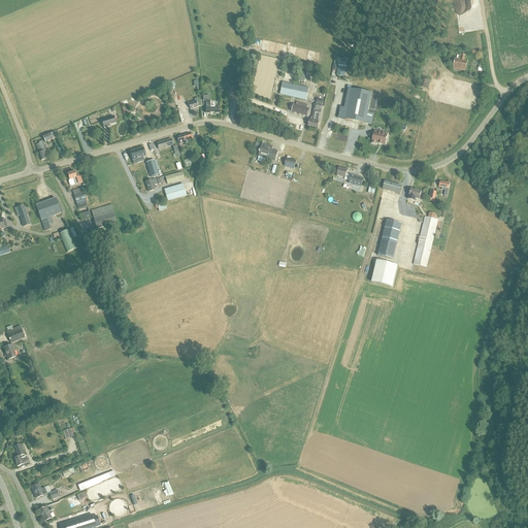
[(464,61),(465,56),(459,55),(458,60),(455,59),(453,68),(465,71),(467,61),(464,61)]
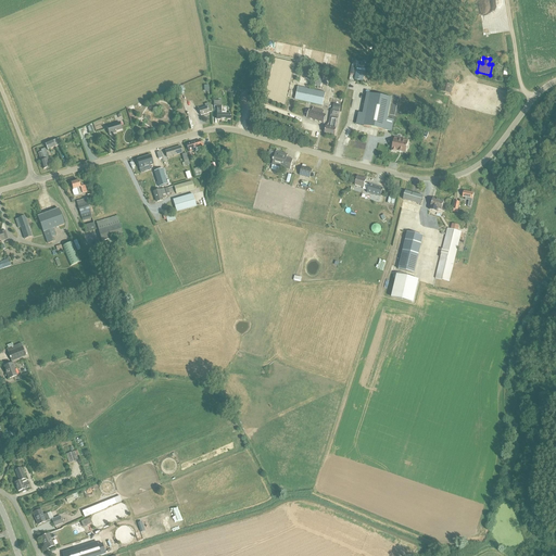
[(356,71),(355,79),(363,81),(365,72),(356,71)]
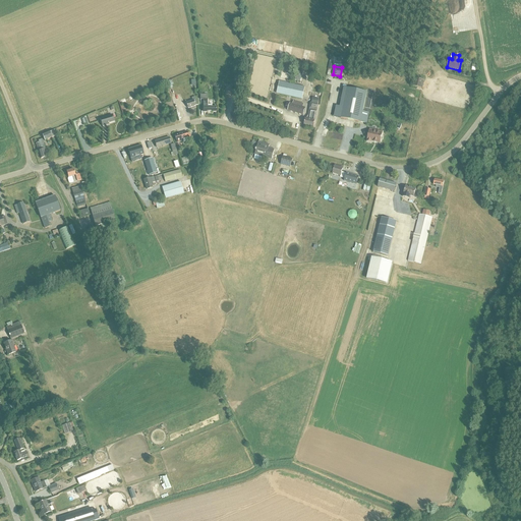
[(415,78),(413,87),(422,90),(424,81),(415,78)]
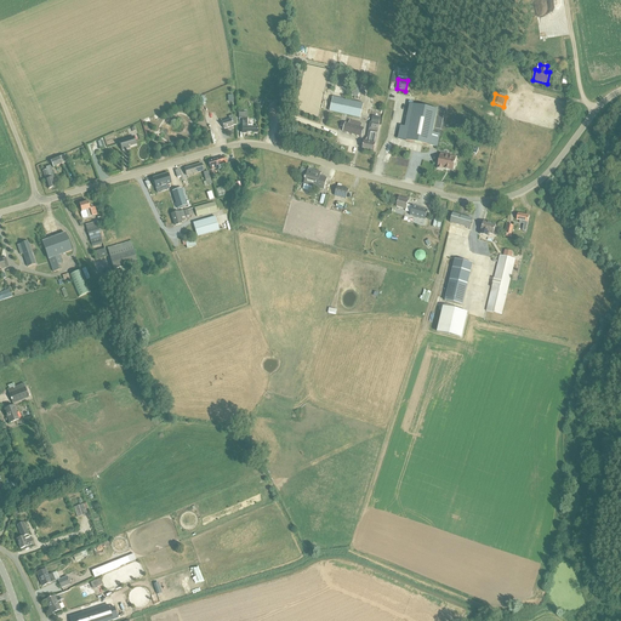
[(364,103),(332,97),(330,110),(360,118),(364,103)]
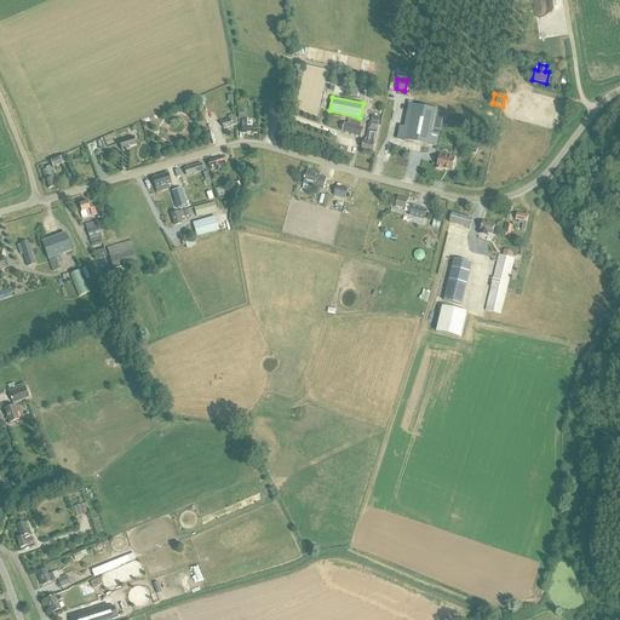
[(406,139),(436,147),(438,136),(432,133),(437,110),(414,104),(406,139)]
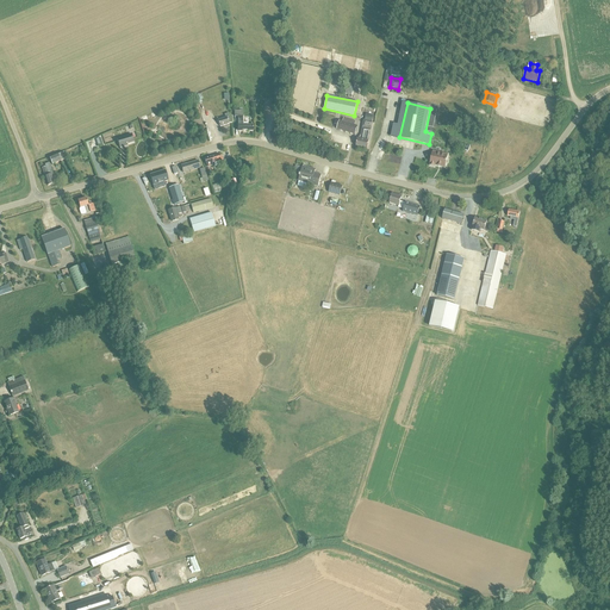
[(242,111),(234,111),(235,117),(237,117),(238,132),(253,131),(253,126),(248,126),(248,123),(242,123),(242,117),(242,111)]
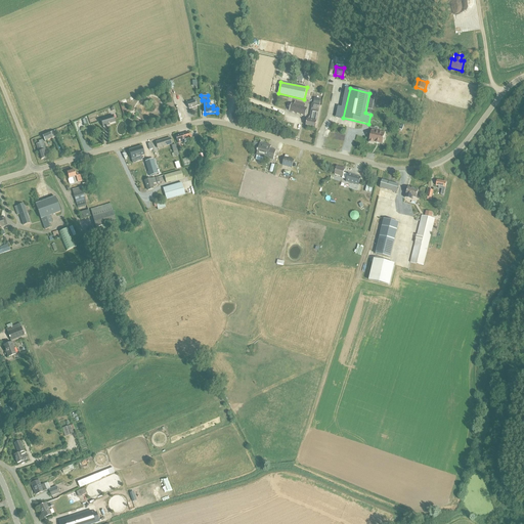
[(180,107),(182,112),(199,105),(197,98),(192,99),(193,101),(180,106),(180,105),(175,106),(176,110),(180,107)]
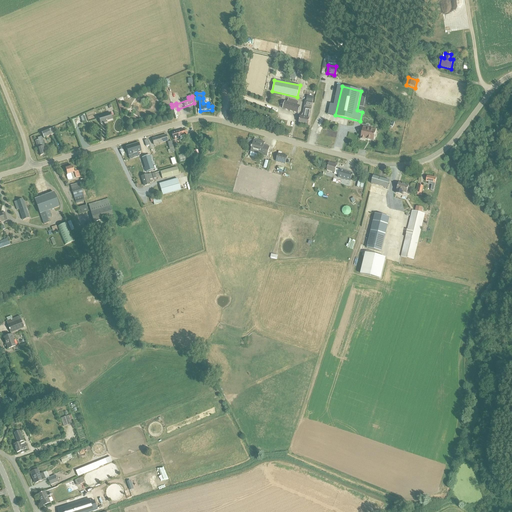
[(300,117),(299,123),(308,125),(309,119),(311,109),(311,107),(312,108),(312,103),(312,102),(312,101),(307,100),(306,101),(305,106),(305,108),(304,108),(303,117),(300,117)]
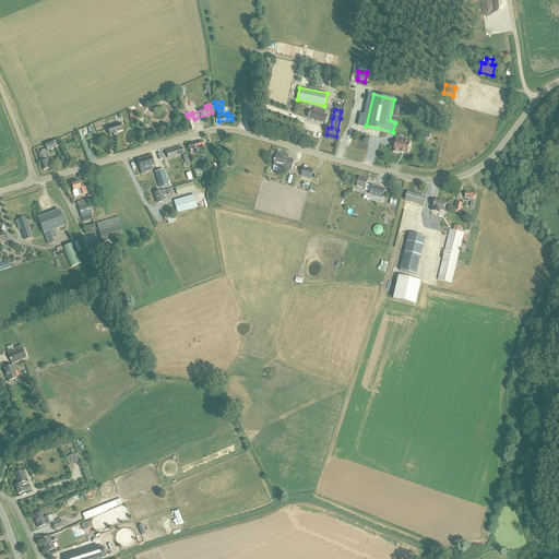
[(309,119),(325,123),(328,116),(311,111),(309,119)]
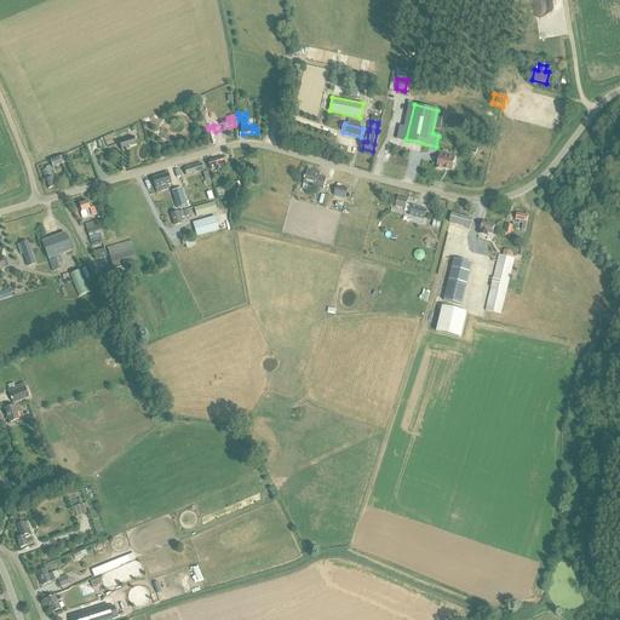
[(119,141),(121,150),(126,149),(126,148),(136,145),(133,137),(119,141)]
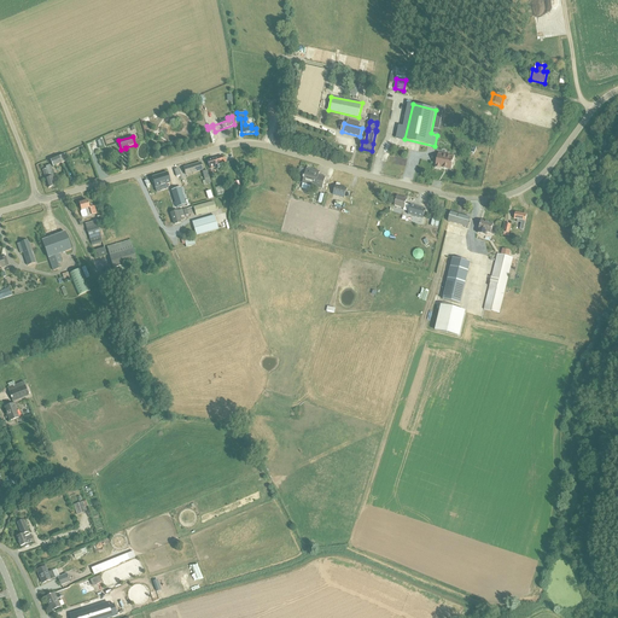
[(453,164),(453,163),(454,156),(438,152),(436,168),(441,169),(441,168),(444,168),(444,169),(447,169),(452,170),(452,167),(453,165),(453,164)]
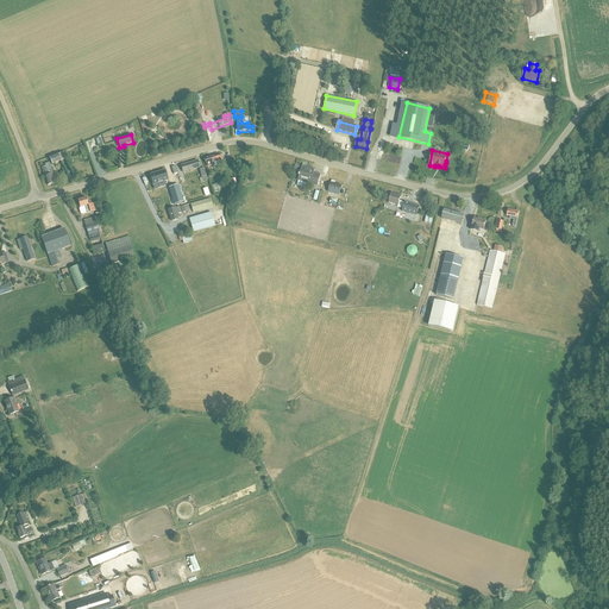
[(63,152),(49,158),(51,164),(66,158),(63,152)]
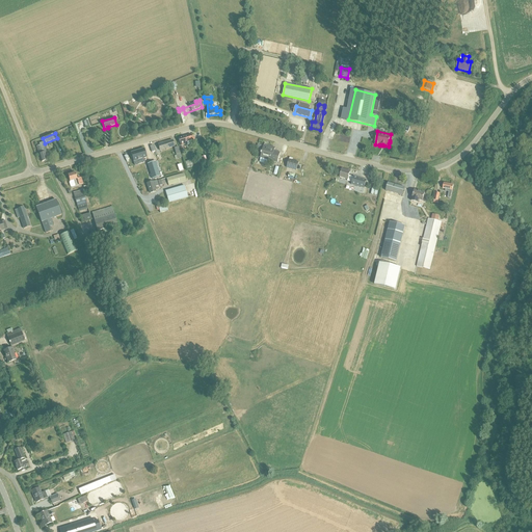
[(330,138),(348,142),(349,137),(331,133),(330,138)]
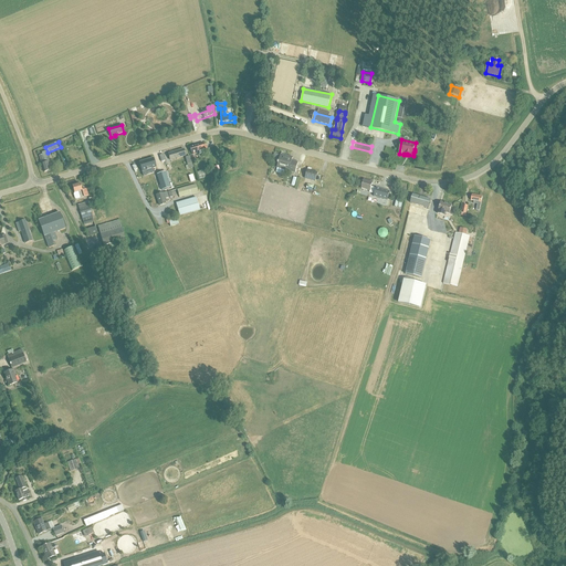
[(197,145),(189,147),(192,156),(199,154),(206,152),(205,149),(208,149),(206,144),(203,145),(203,143),(197,145)]
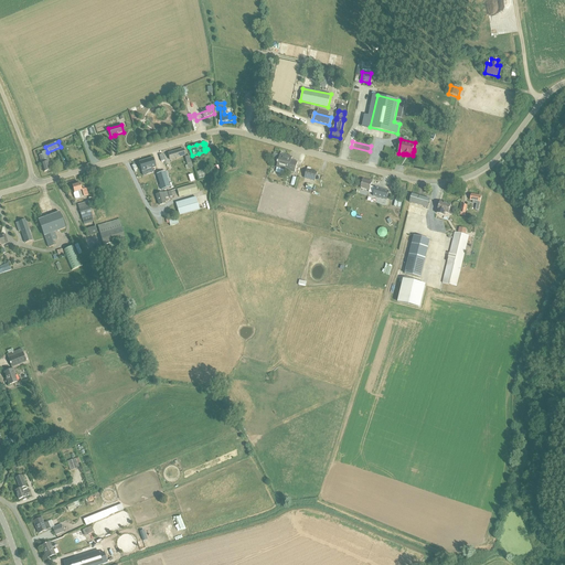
[(163,153),(160,153),(162,161),(169,159),(167,149),(163,150),(163,153)]
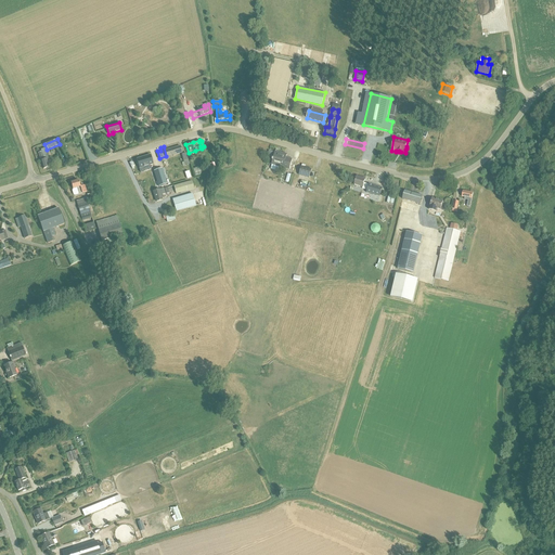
[(165,151),(167,157),(182,153),(180,146),(165,151)]
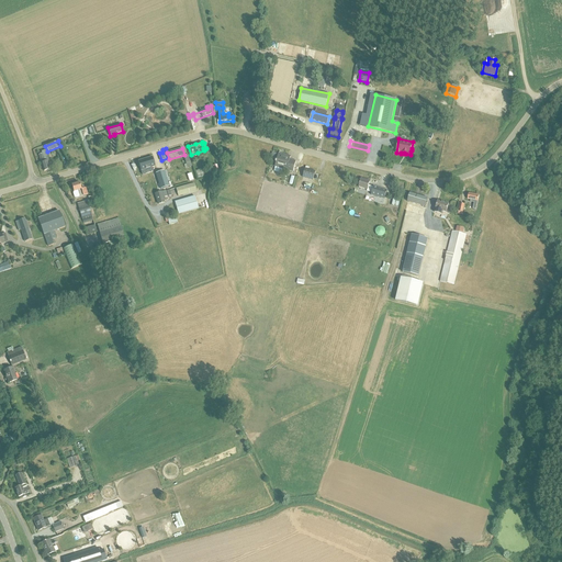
[(42,154),(38,155),(43,171),(49,169),(47,161),(48,160),(45,150),(41,152),(42,154)]
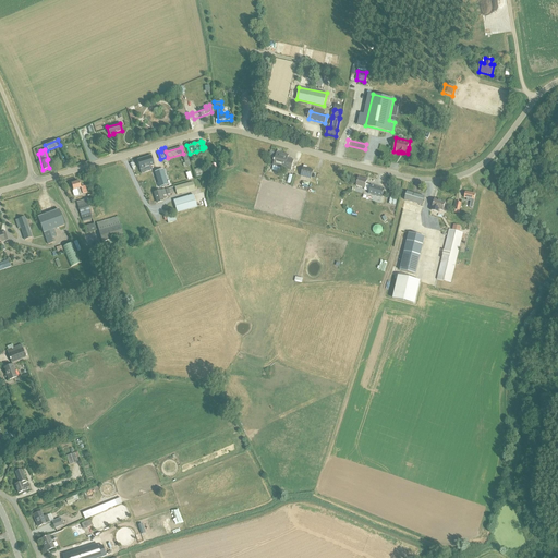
[(280,168),(291,171),(294,160),(288,159),(288,156),(277,153),(275,160),(274,159),(274,161),(275,161),(274,165),(281,167),(280,168)]
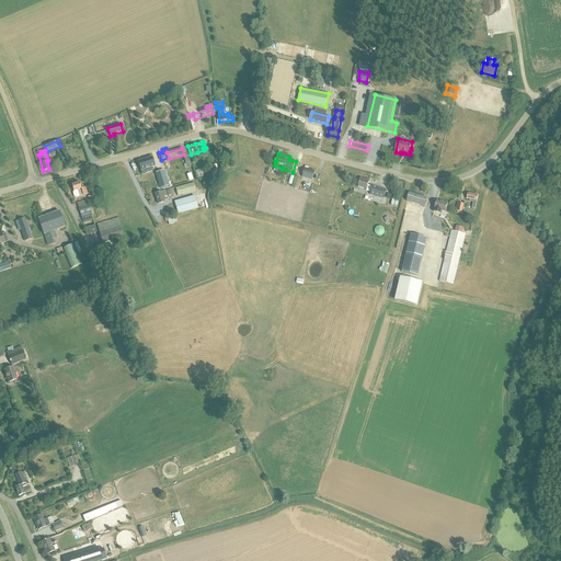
[(144,170),(155,167),(151,157),(138,161),(141,171),(142,174),(146,174),(144,170)]
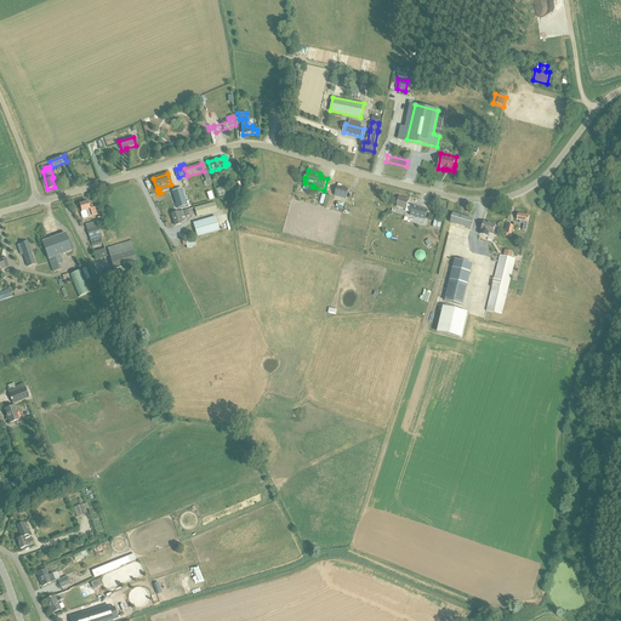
[(232,184),(234,193),(241,191),(240,182),(232,184)]
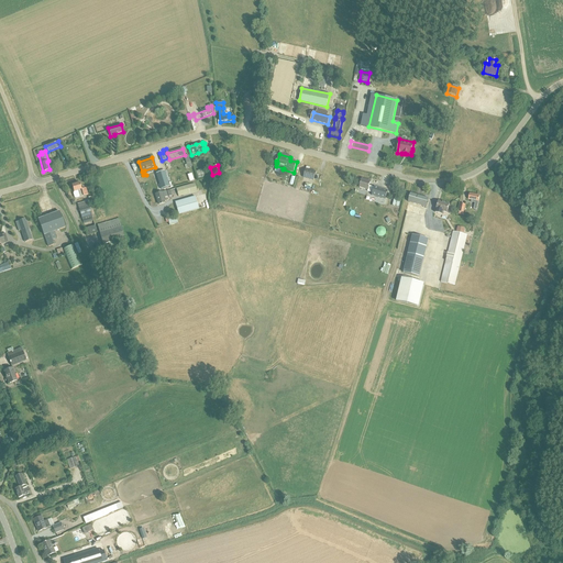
[(304,178),(313,180),(316,172),(306,169),(304,178)]
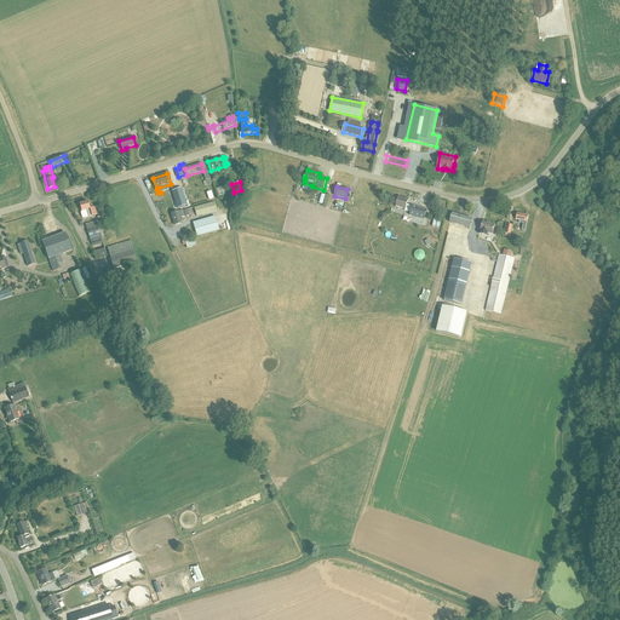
[(182,189),(172,191),(177,208),(187,206),(182,189)]
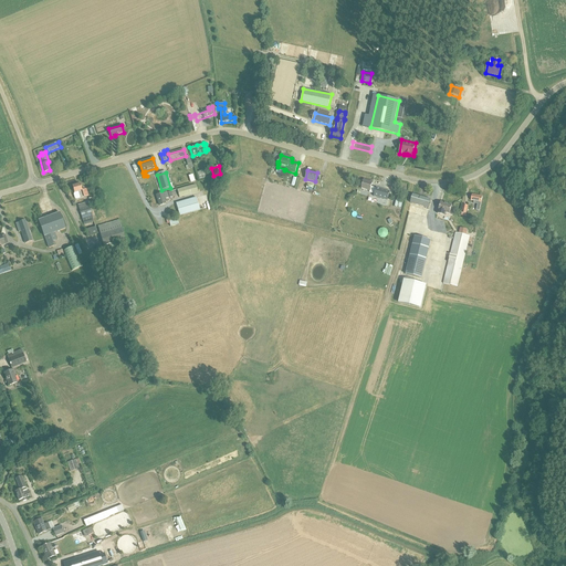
[(363,185),(362,189),(370,191),(369,192),(374,194),(376,188),(373,188),(374,186),(371,186),(373,184),(369,182),(367,181),(364,180),(363,185)]
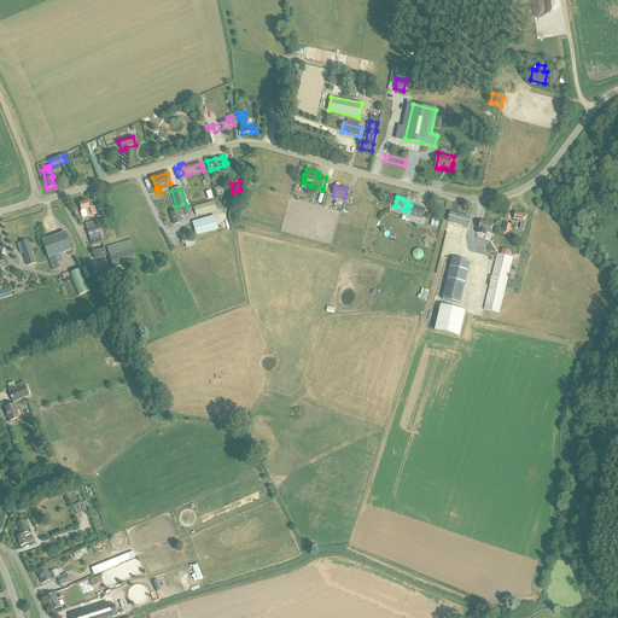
[(88,202),(80,204),(82,211),(81,213),(82,217),(83,219),(88,217),(97,215),(94,207),(91,208),(88,202)]
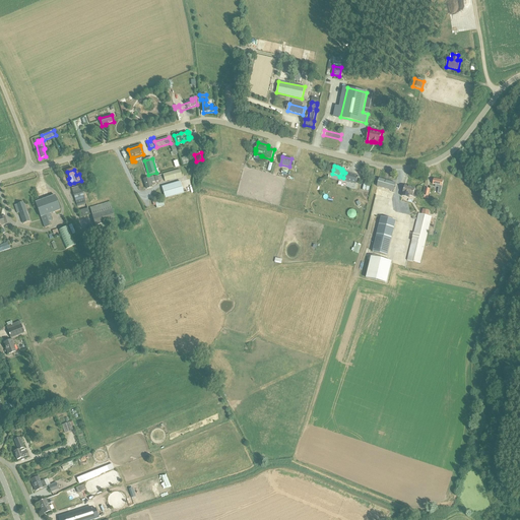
[(165,182),(182,177),(180,170),(163,175),(163,174),(156,176),(157,176),(154,177),(156,182),(165,180),(165,182)]
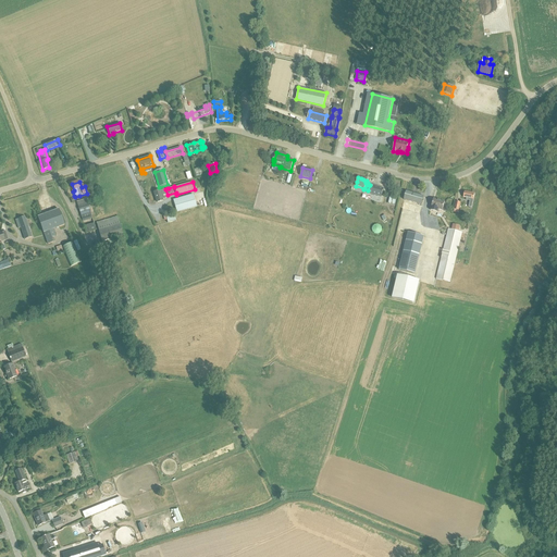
[(381,198),(384,188),(371,185),(368,194),(381,198)]
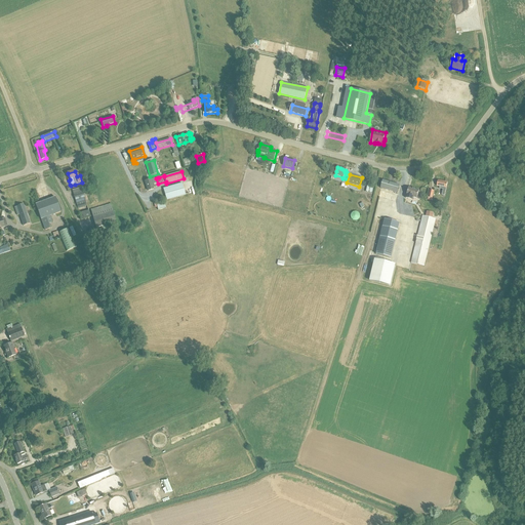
[(151,179),(146,180),(148,191),(153,189),(152,185),(156,184),(155,178),(151,179)]
